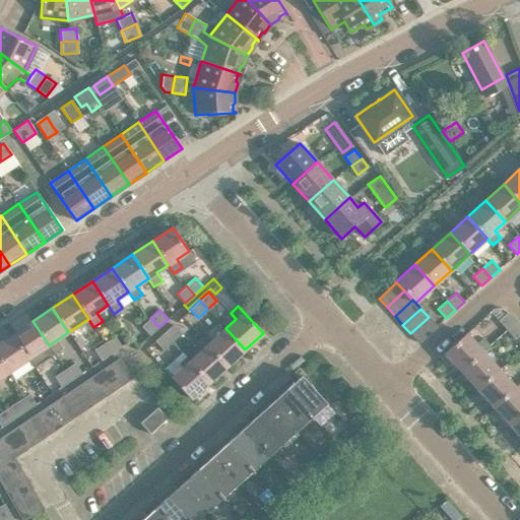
[(507,312),(498,320),(506,329),(515,321),(507,312)]
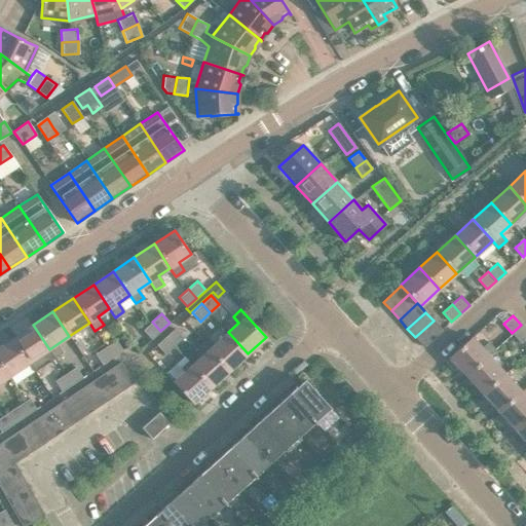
[(442,330),(434,321),(415,337),(423,346),(442,330)]
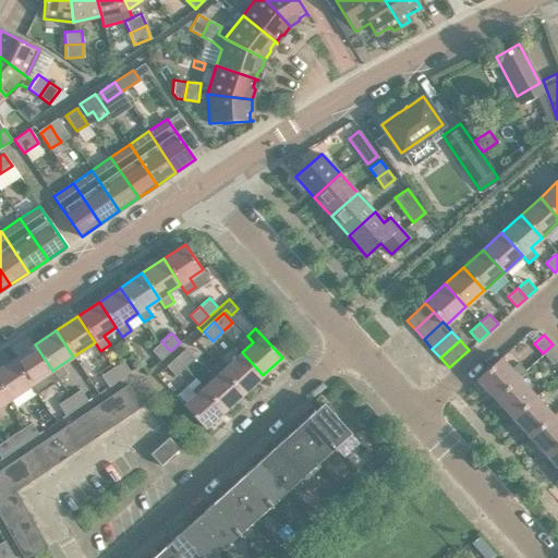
[(160,360),(170,351),(161,341),(152,350),(160,360)]
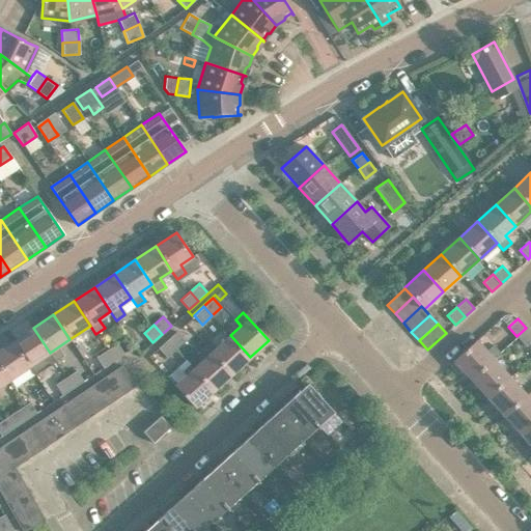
[(12,342),(29,366),(50,353),(33,328),(12,342)]
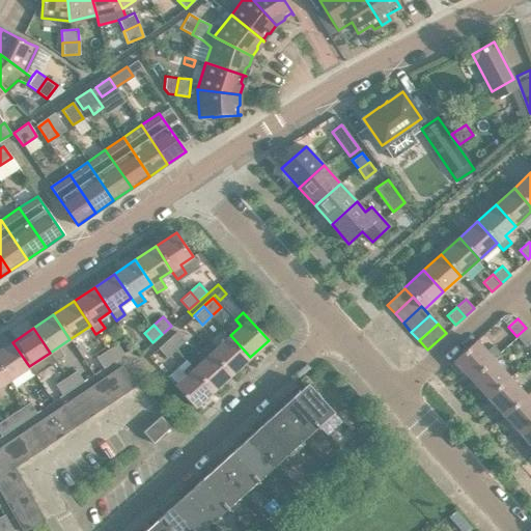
[(530,340),(530,333),(526,328),(516,336),(525,345),(530,340)]
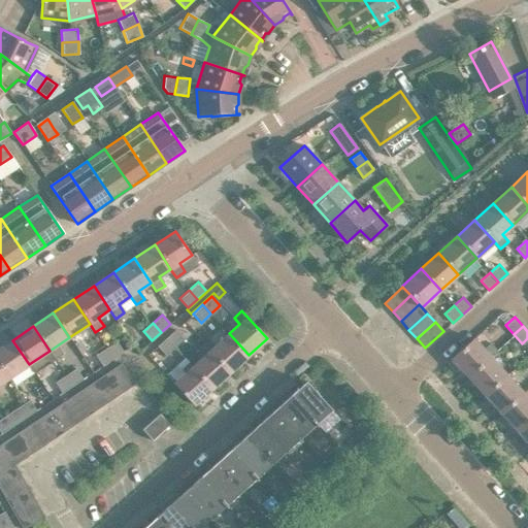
[(175,329),(166,337),(174,347),(184,338),(175,329)]
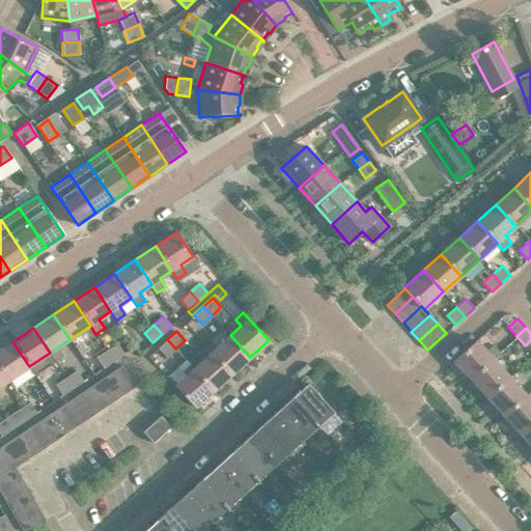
[(230,335),(212,352),(231,373),(250,357),(230,335)]
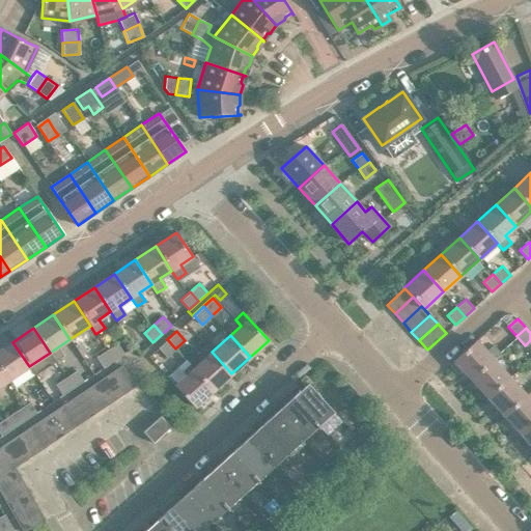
[(166,357),(175,348),(167,339),(158,347),(166,357)]
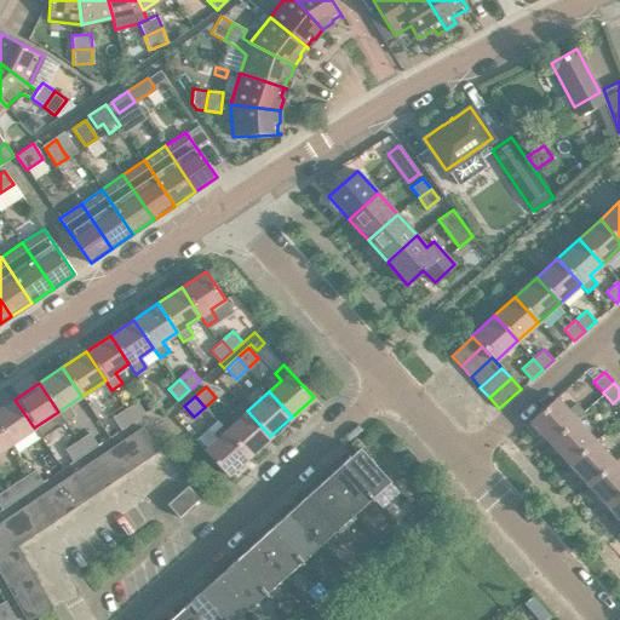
[(556,397),(530,420),(550,442),(575,419),(584,412),(575,402),(567,409),(556,397)]
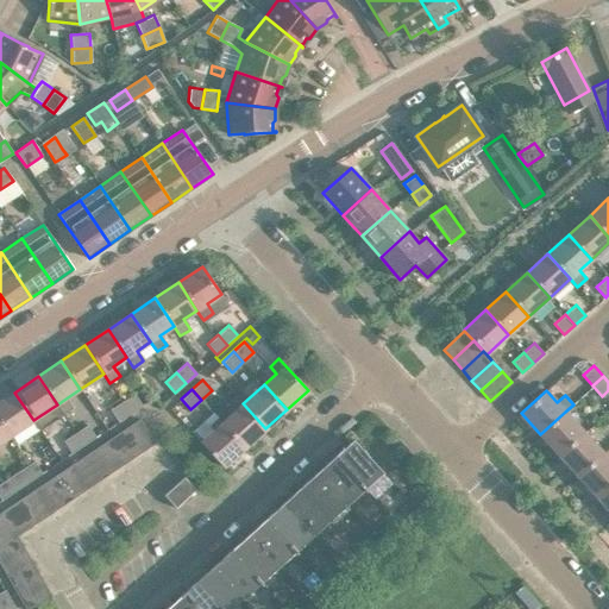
[(0,421),(10,435),(33,420),(14,393),(0,401),(0,421)]
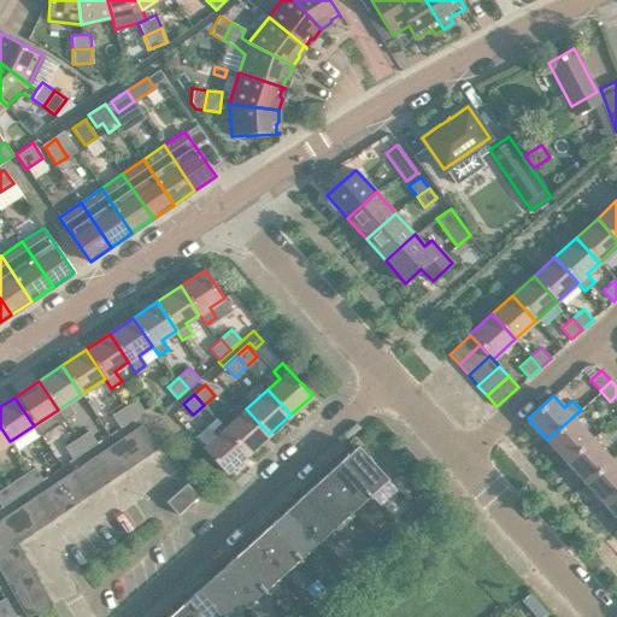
[(136,399),(124,406),(131,419),(144,411),(136,399)]
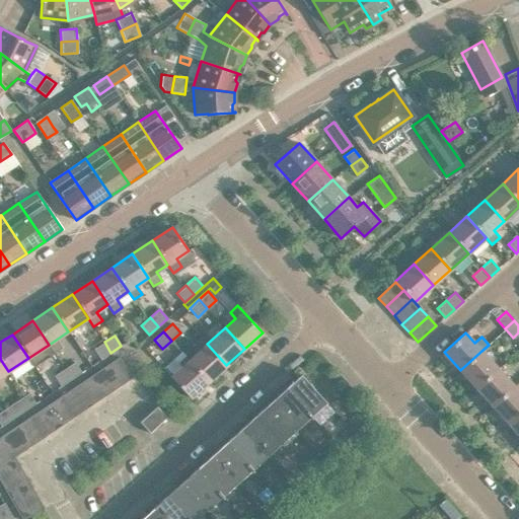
[(209,381),(226,365),(207,344),(201,338),(194,345),(200,351),(190,360),(209,381)]
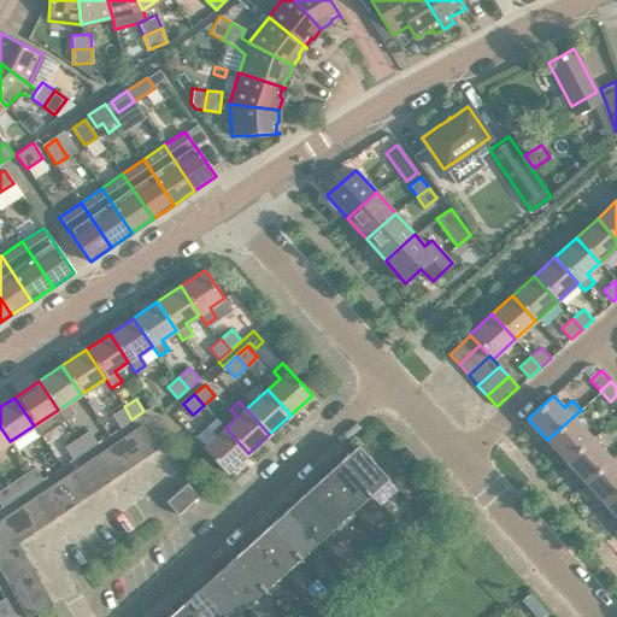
[(131,419),(124,406),(111,415),(119,427),(131,419)]
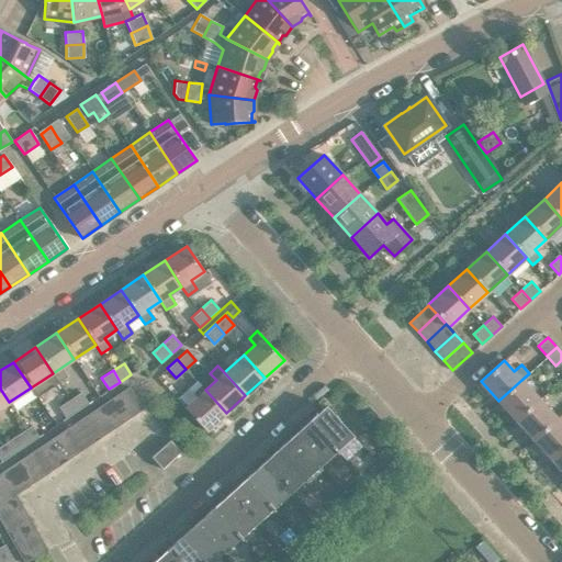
[(539,398),(521,380),(498,401),(516,419),(539,398)]
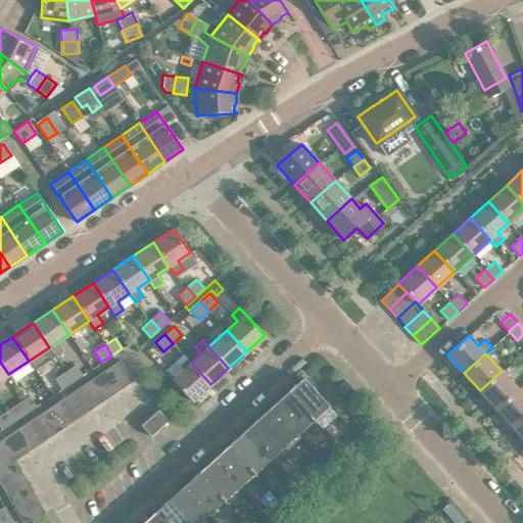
[(173,380),(192,400),(210,384),(191,363),(185,357),(178,364),(183,370),(173,380)]
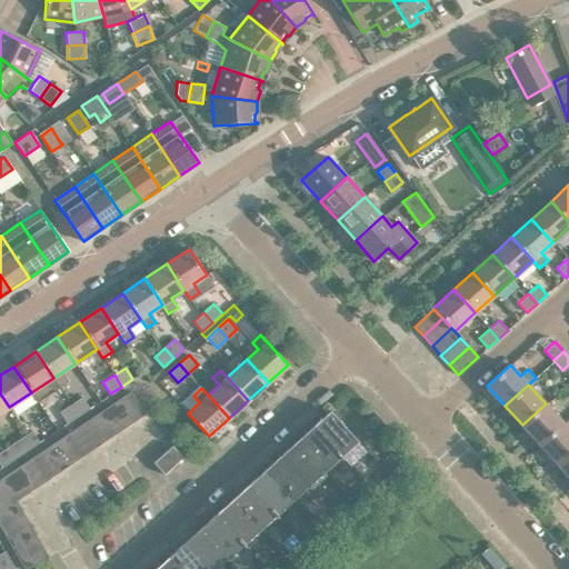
[(130,391),(119,399),(135,421),(145,413),(130,391)]
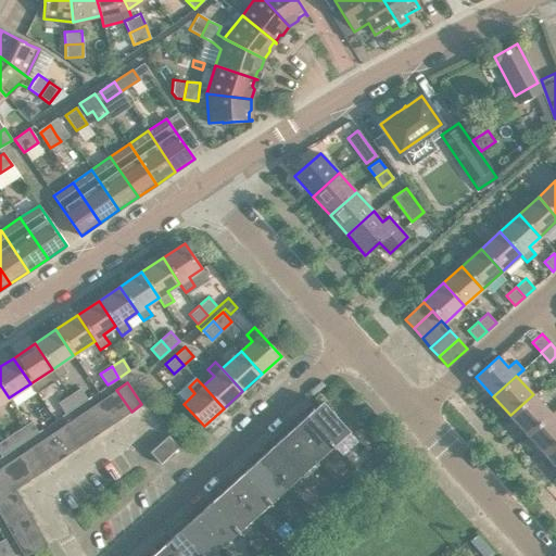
[(0,384),(0,403),(9,397),(0,384)]
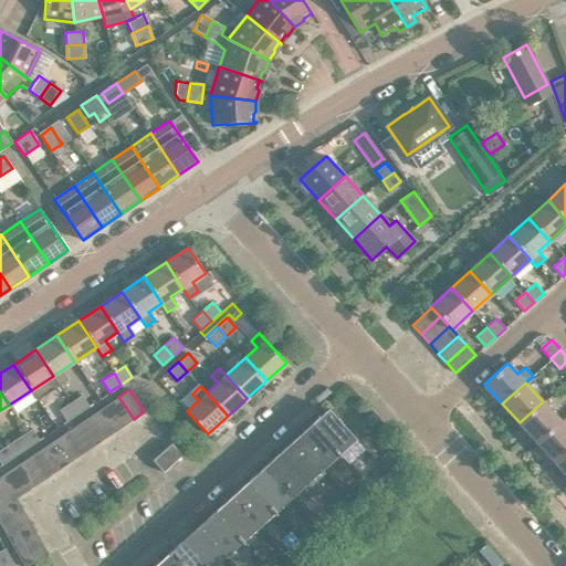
[(81,395),(70,402),(77,413),(88,406),(81,395)]
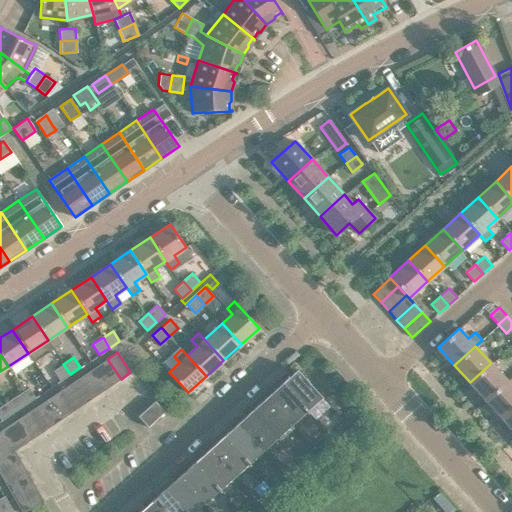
[(111,385),(121,379),(107,359),(97,365),(111,385)]
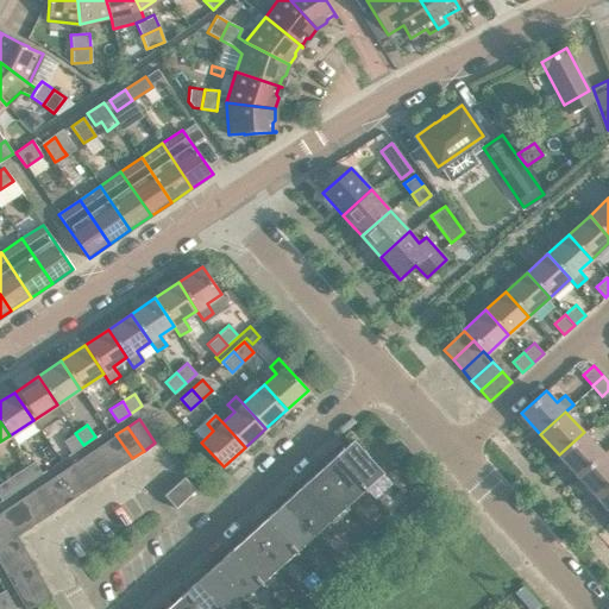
[(578,476),(603,453),(584,432),(559,454),(578,476)]
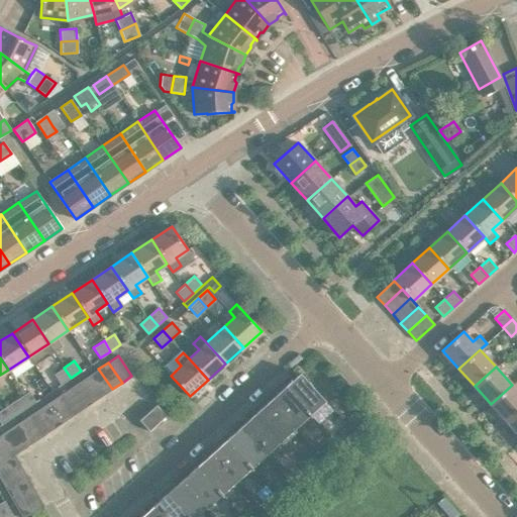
[(61,385),(71,378),(64,368),(54,375),(61,385)]
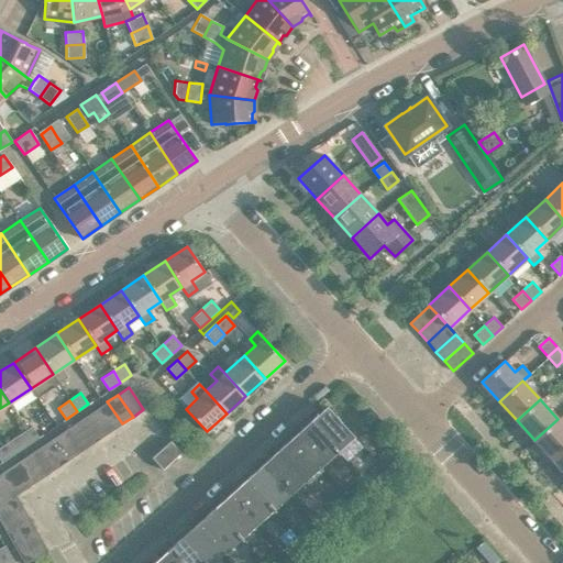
[(111,431),(122,423),(107,401),(97,409),(111,431)]
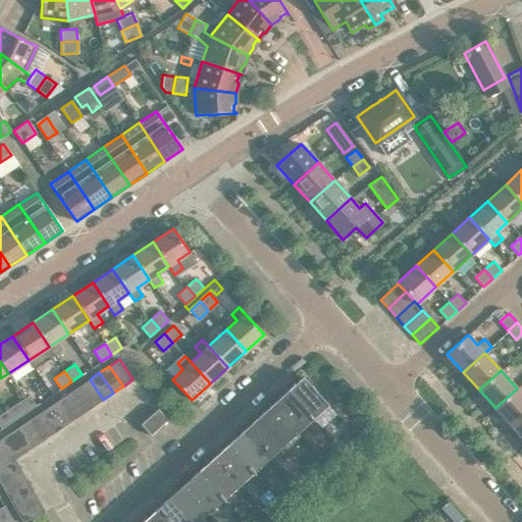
[(296,382),(292,378),(282,385),(314,420),(314,419),(313,418),(327,405),(303,376),(296,382)]
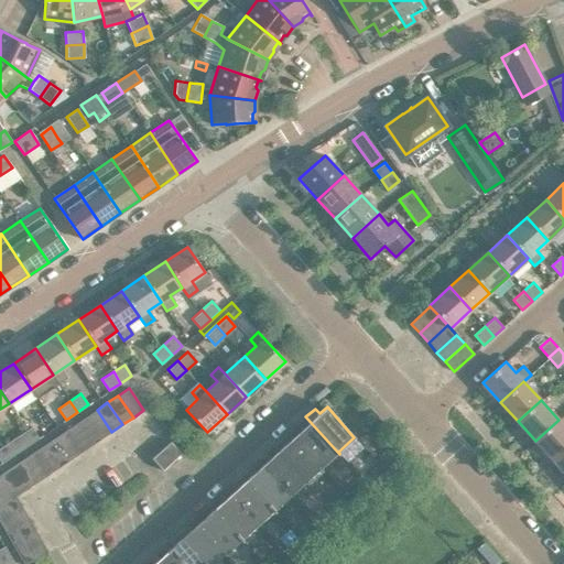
[(86,416),(100,438),(111,432),(97,410),(86,416)]
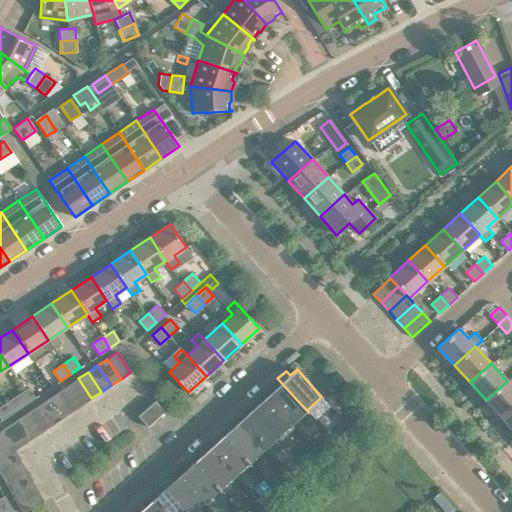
[(82,405),(91,398),(78,378),(68,385),(82,405)]
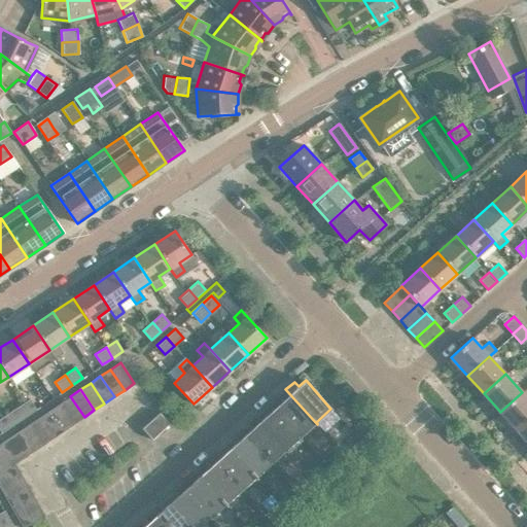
[(281,401),(275,408),(301,436),(314,423),(316,425),(317,424),(285,389),(277,397),(281,401)]
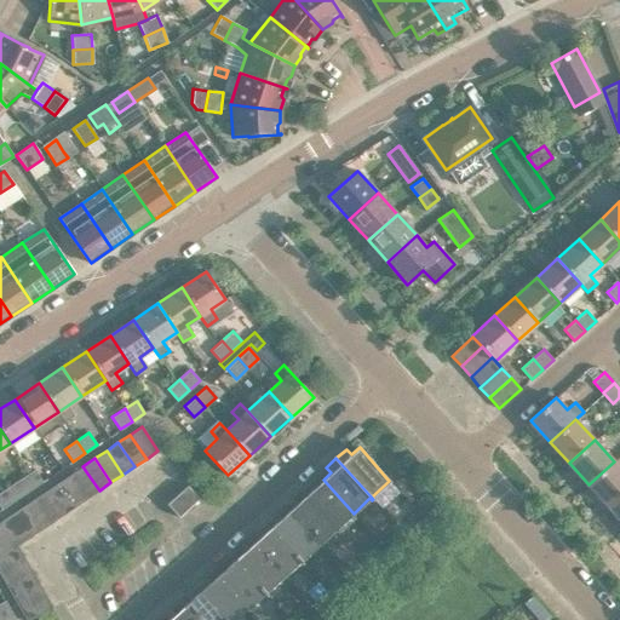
[(619,493),(619,468),(614,461),(589,484),(607,505),(619,493)]
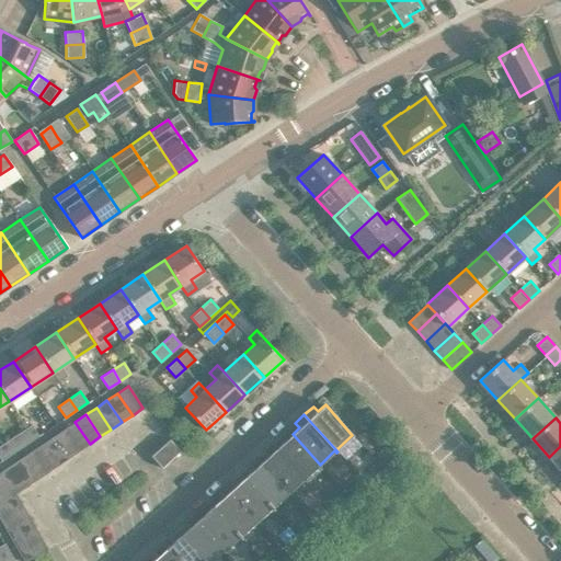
[(65,428),(79,450),(90,444),(75,422),(65,428)]
